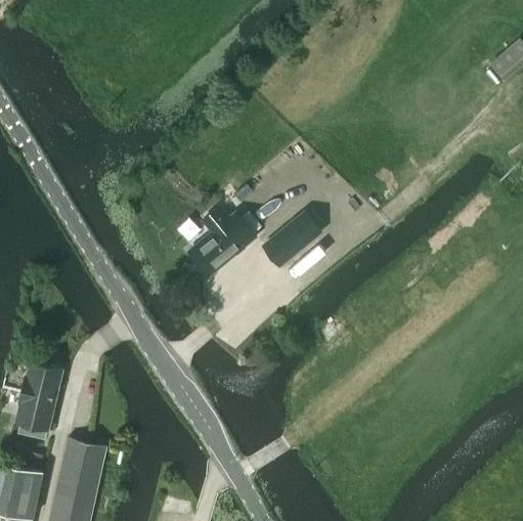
[(522,55),(522,46),(520,42),(489,66),(497,77),(522,55)]
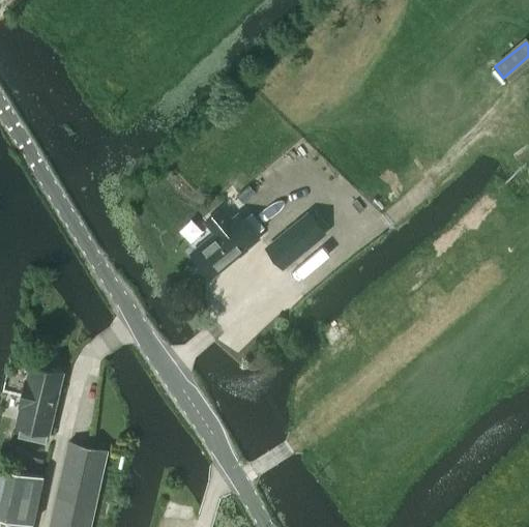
[(231,223),(221,211),(204,225),(214,236),(213,237),(234,261),(258,241),(237,217),(231,223)]
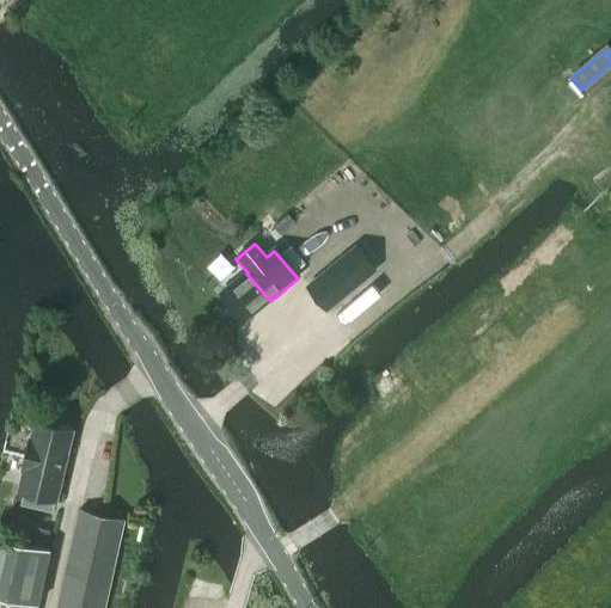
[(354,250),(324,275),(343,298),(373,272),(354,250)]
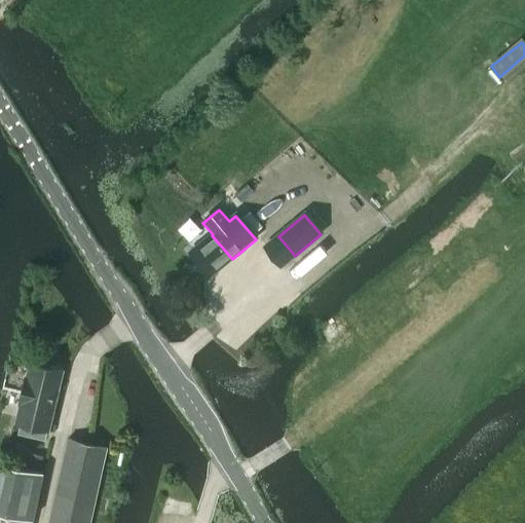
[(209,278),(232,259),(212,235),(189,255),(209,278)]
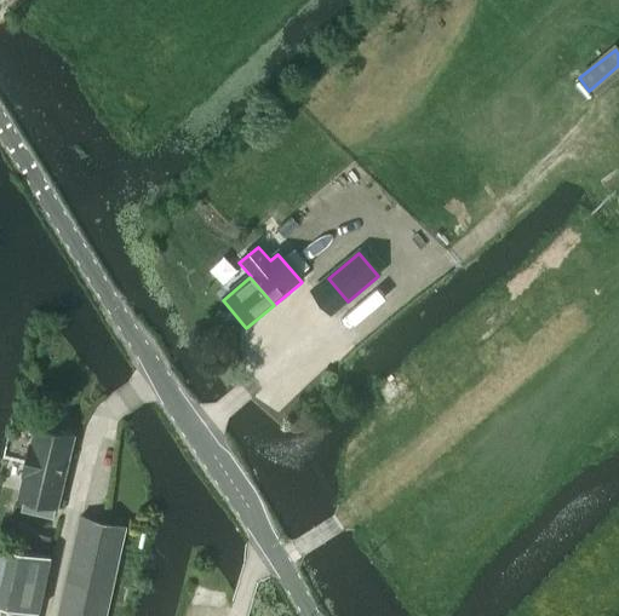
[(23,479),(17,501),(23,502),(21,514),(47,520),(50,508),(56,510),(73,438),(34,430),(30,447),(29,447),(22,478),(23,479)]
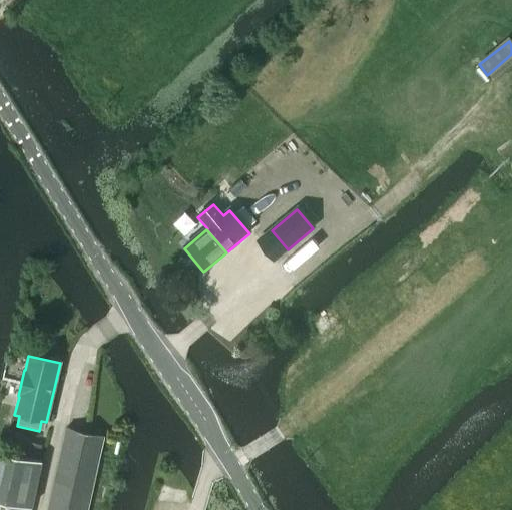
[(87,509),(103,440),(65,431),(47,509),(87,509)]
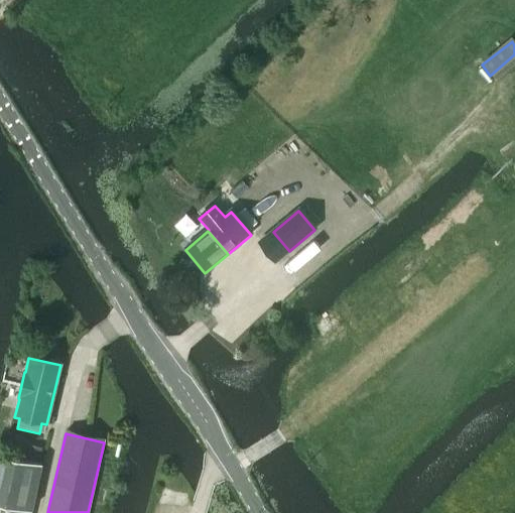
[(31,512),(41,468),(0,458),(0,512),(28,512),(28,511),(31,512)]
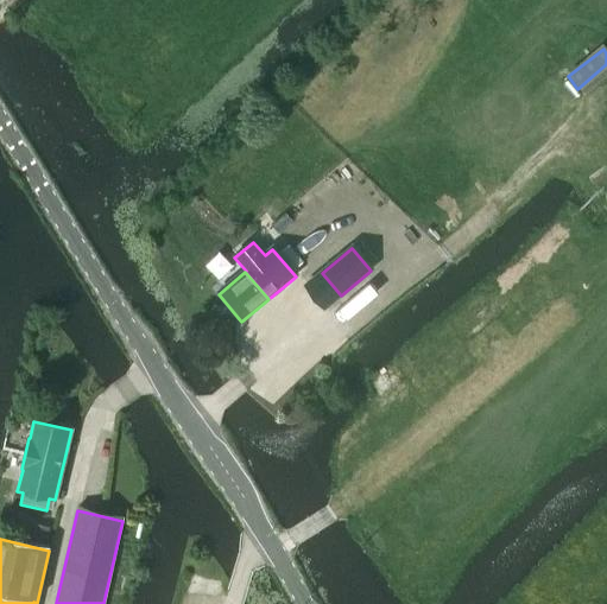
All buildings are outlined.
